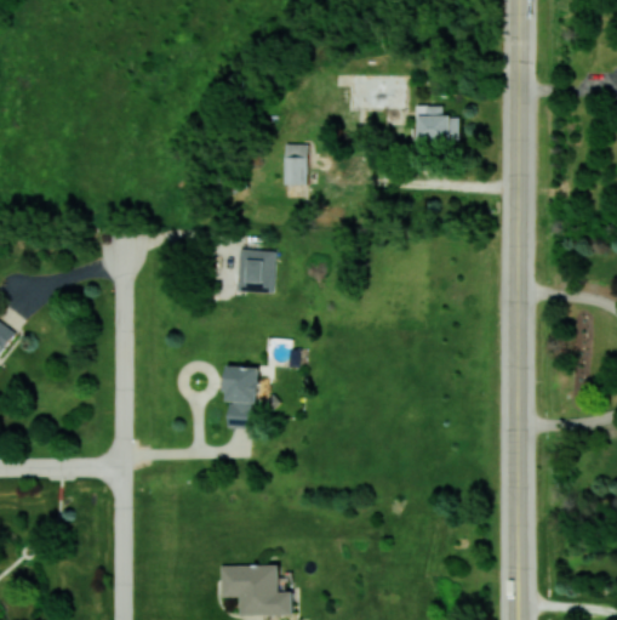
[(416,141),(457,141),(458,115),(441,115),(441,106),(417,106),(416,141)]
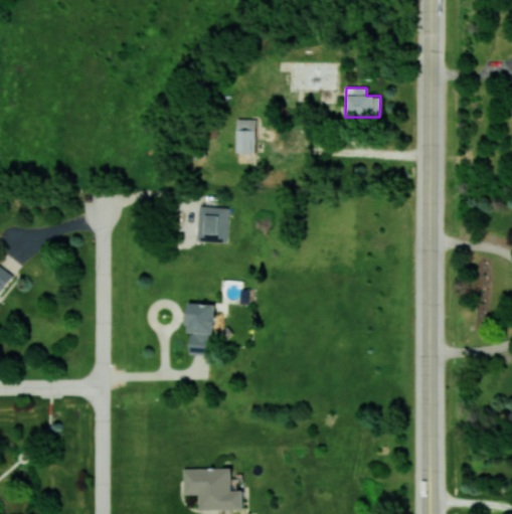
[(235,153),(253,153),(253,120),(234,120),(235,153)]
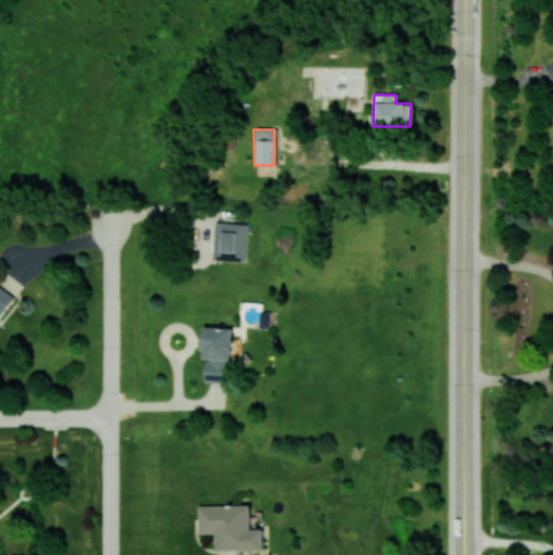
[(246,224),(213,223),(212,261),(244,262),(246,224)]
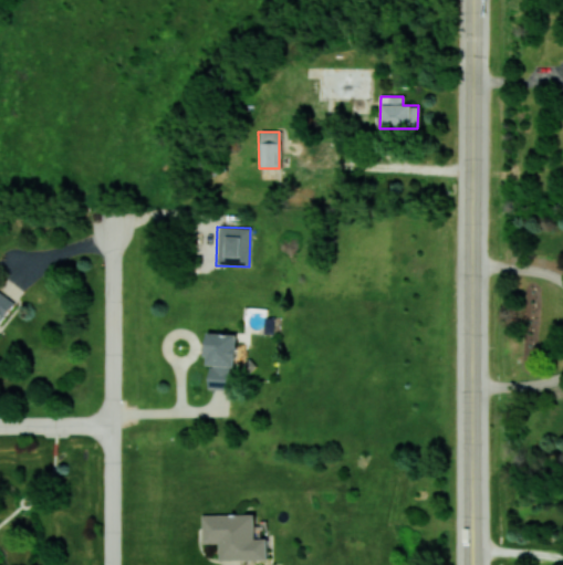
[(0,318),(11,305),(0,296),(0,318)]
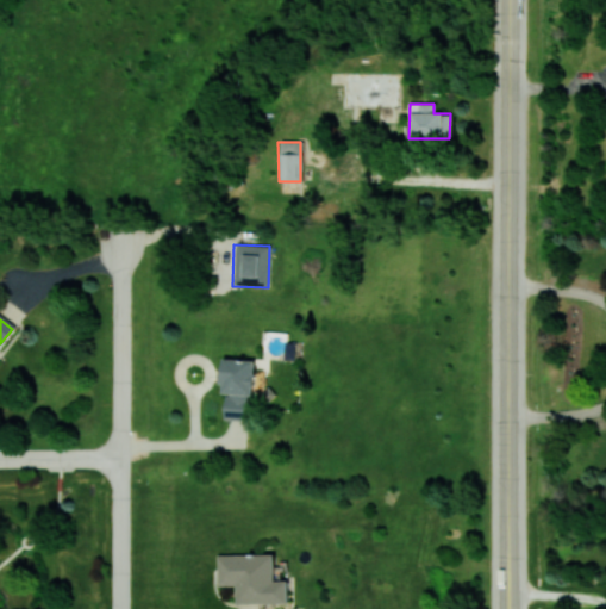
[(252,361),(223,360),(222,420),(251,420),(252,361)]
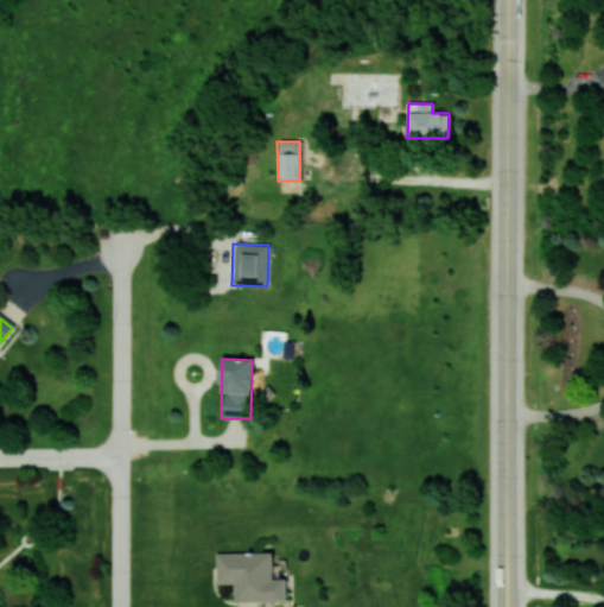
[(215,554),(215,585),(233,585),(233,602),(285,602),(285,579),(272,579),(271,552),(215,554)]
